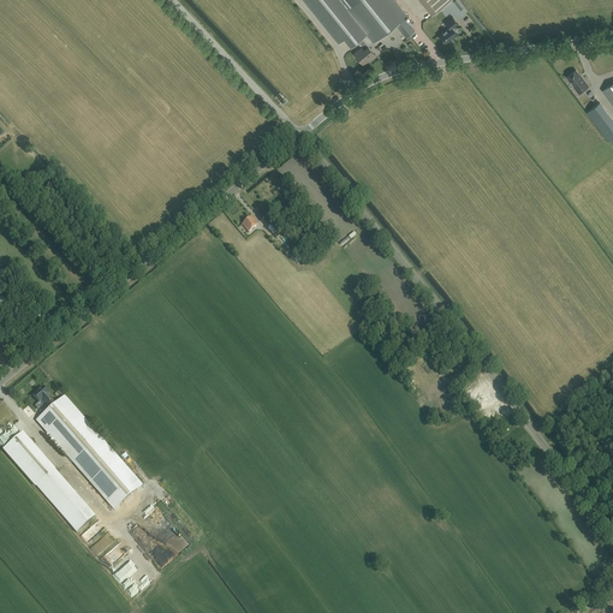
[(304,0),(337,40),(343,36),(350,45),(352,42),(356,42),(358,41),(361,43),(352,51),(361,61),(365,58),(367,58),(374,53),(367,43),(394,22),(402,15),(405,13),(394,0),(304,0)]
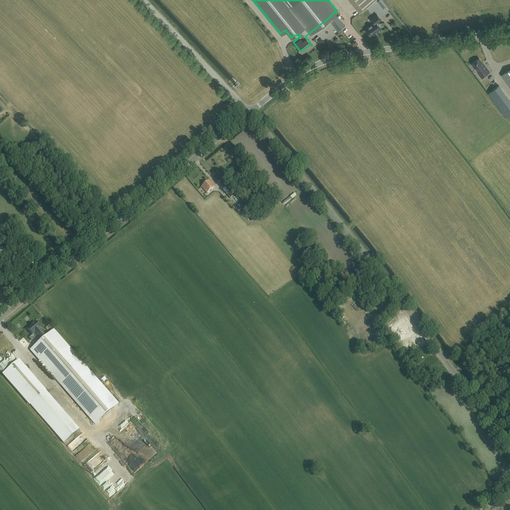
[(349,0),(357,11),(371,0),(349,0)]
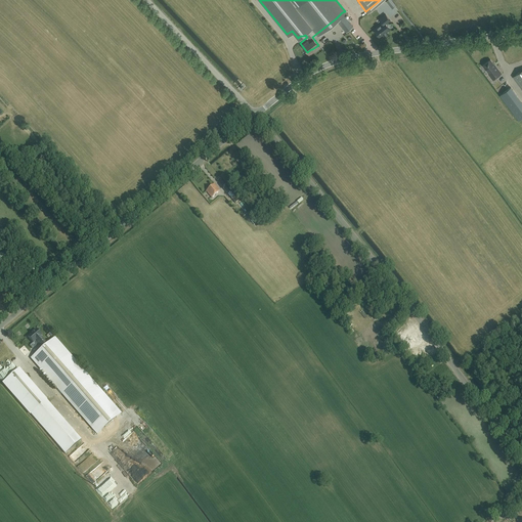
[(342,12),(336,18),(340,24),(344,29),(347,27),(351,24),(348,20),(347,18),(345,16),(342,12)]
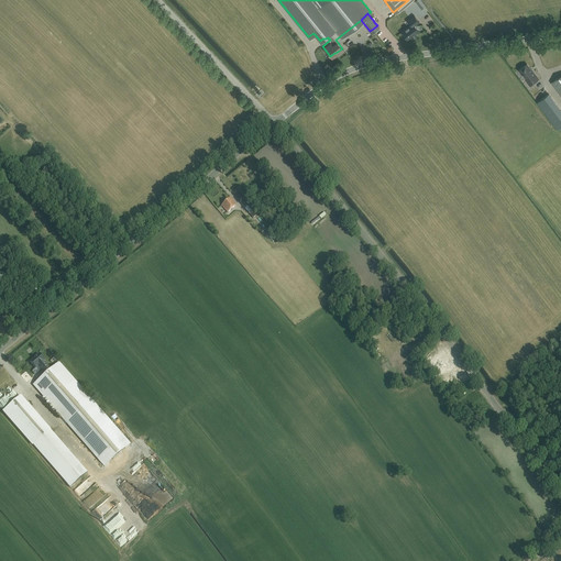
[(406,37),(409,34),(410,36),(415,33),(414,32),(417,29),(413,23),(417,20),(413,13),(405,19),(408,23),(400,30),(406,37)]
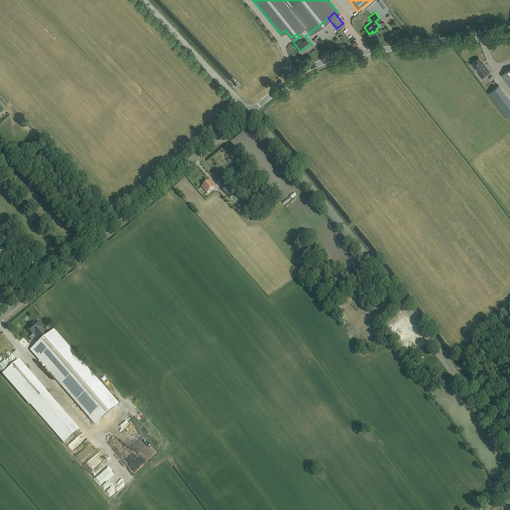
[(482,63),(477,56),(470,62),(474,67),(473,68),(479,76),(488,70),(484,64),(482,62),(482,63)]
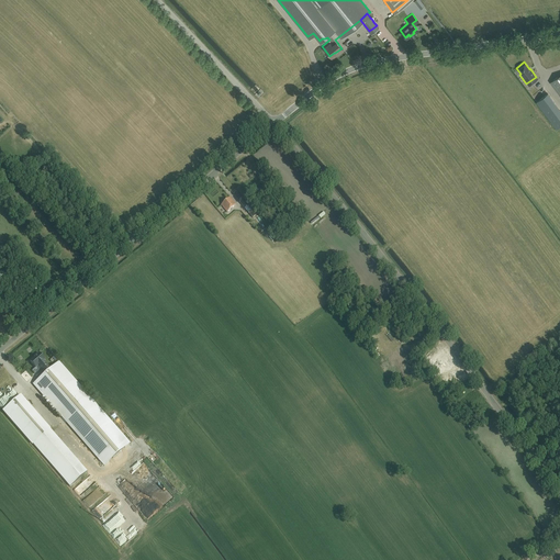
[(559,97),(559,71),(548,80),(559,97)]
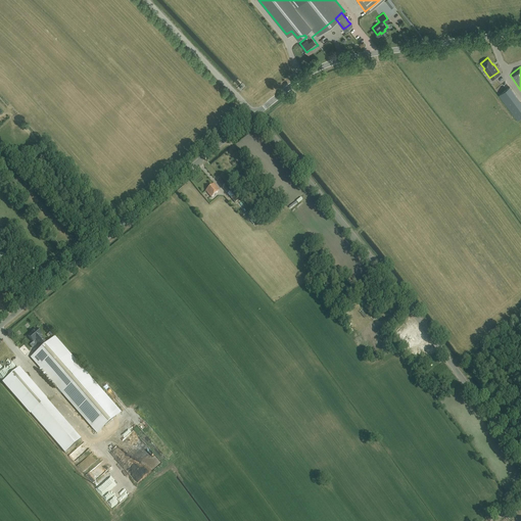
[(512,92),(506,84),(495,91),(502,99),(512,92)]
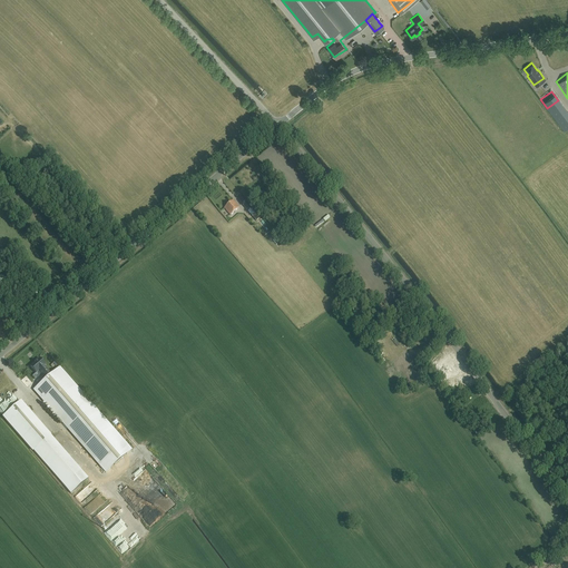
[(567,111),(566,109),(555,118),(562,128),(567,124),(567,111)]
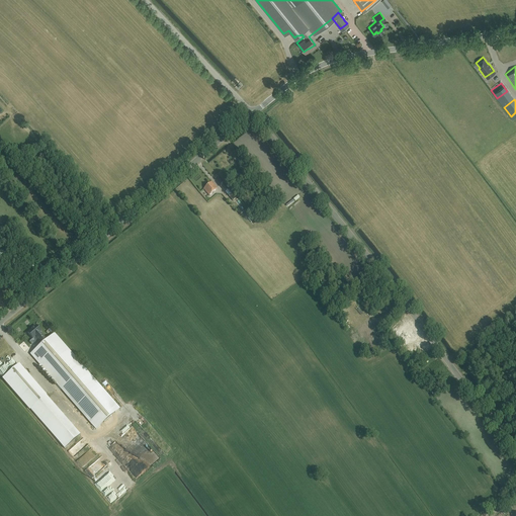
[(207,193),(216,186),(209,180),(201,187),(207,193)]
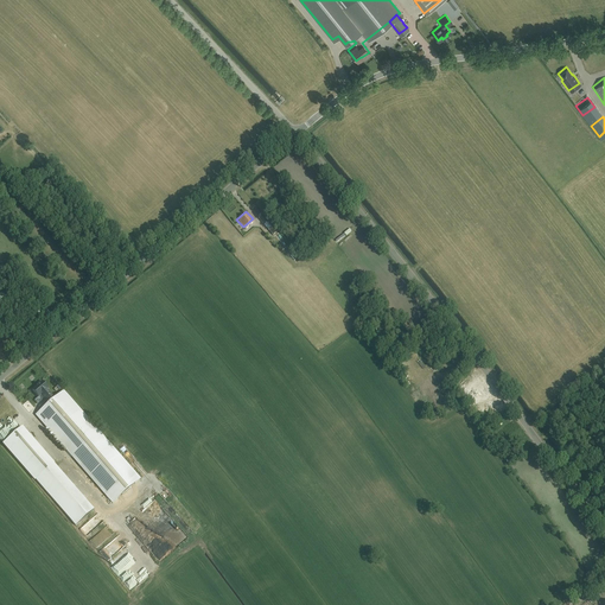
[(271,233),(275,229),(261,212),(256,216),(271,233)]
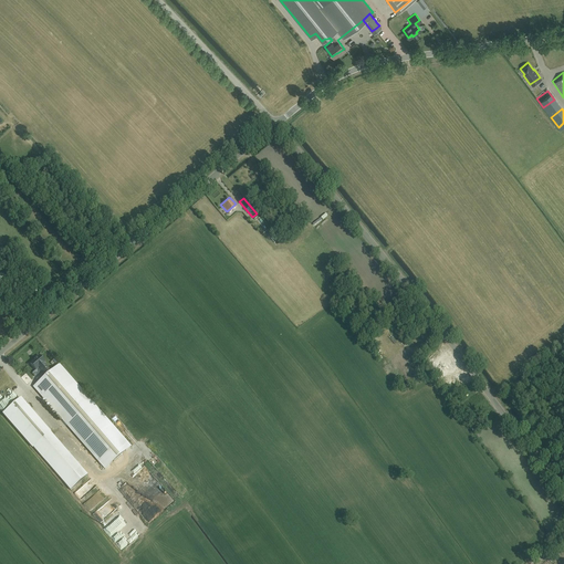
[(66,238),(60,230),(56,233),(63,240),(66,244),(70,241),(66,238)]
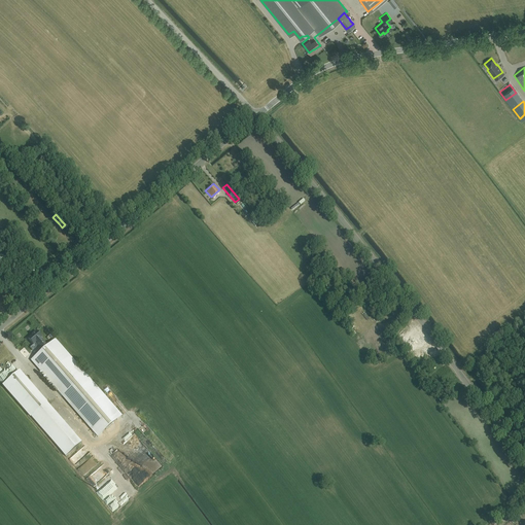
[(39,336),(34,329),(32,331),(32,330),(30,333),(30,334),(26,337),(31,343),(34,341),(35,342),(34,342),(38,347),(44,342),(39,336)]
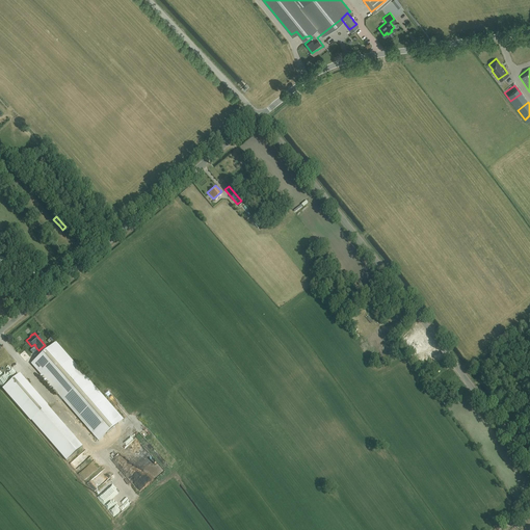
[(97,439),(121,418),(53,341),(30,361),(97,439)]
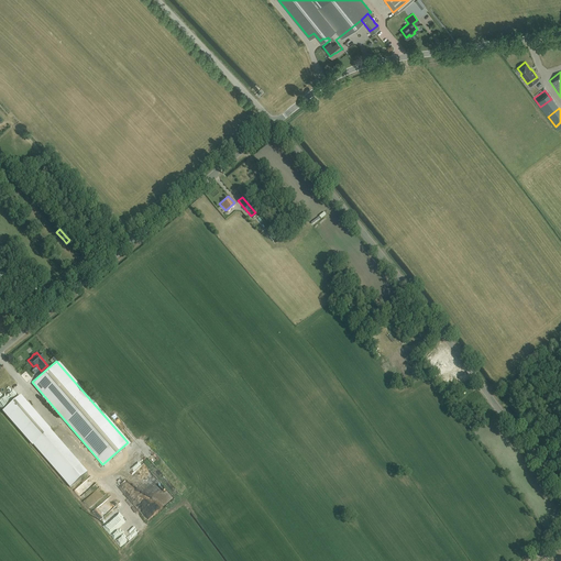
[(68,485),(85,471),(18,394),(1,408),(68,485)]
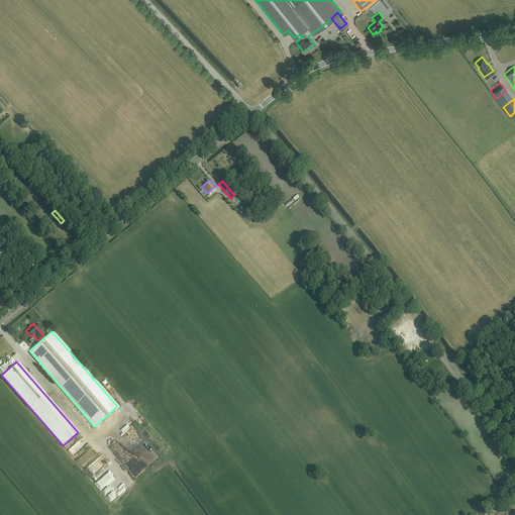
All buildings are outlined.
